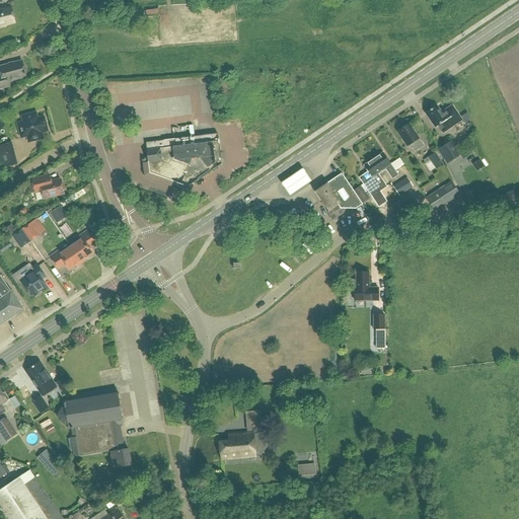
[(0,26),(5,26),(5,25),(14,22),(11,8),(0,10),(0,26)]
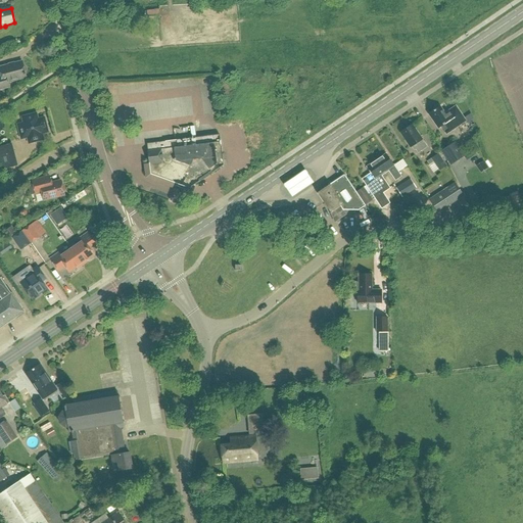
[(24,66),(22,61),(14,63),(13,63),(8,64),(0,66),(0,73),(1,76),(0,76),(0,89),(9,87),(8,83),(27,78),(25,73),(27,70),(26,67),(24,66)]
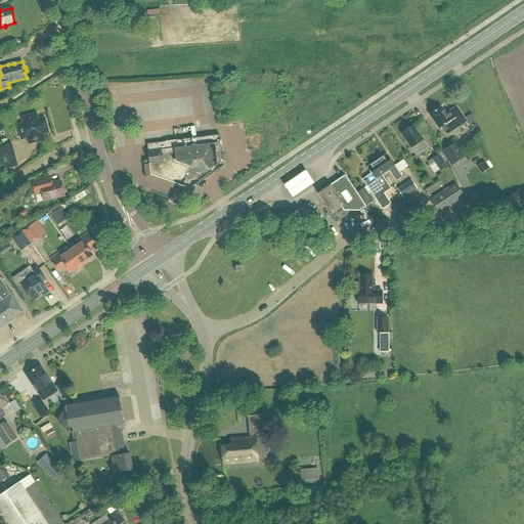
[(439,128),(444,125),(449,132),(466,121),(456,107),(446,115),(440,106),(439,105),(435,108),(436,110),(430,114),(439,128)]
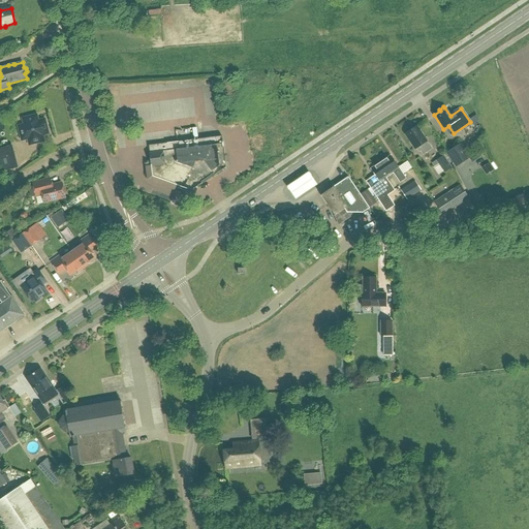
[(41,135),(48,133),(44,120),(38,121),(36,116),(29,117),(26,118),(28,124),(18,126),(22,141),(28,138),(29,145),(43,142),(41,135)]
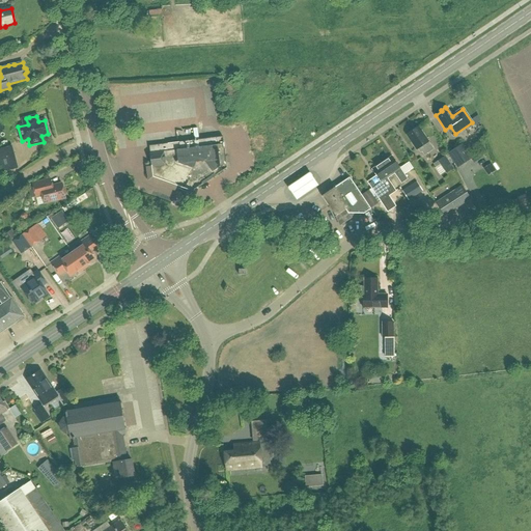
[(435,151),(418,127),(413,131),(411,131),(408,133),(408,134),(407,135),(411,142),(411,143),(415,150),(418,148),(420,151),(421,150),(426,158),(435,151)]
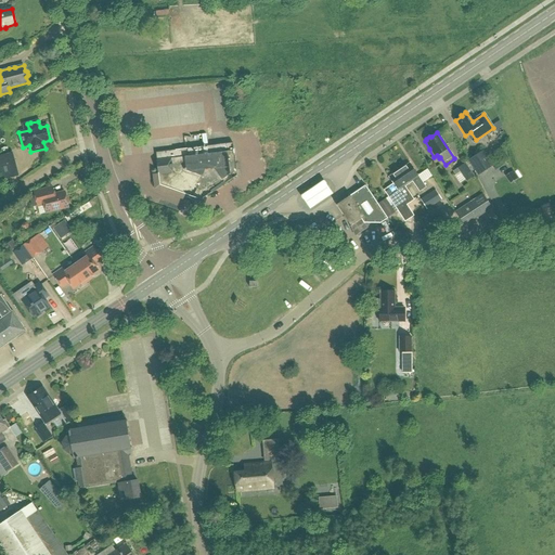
[(224,183),(229,181),(236,176),(232,143),(155,153),(159,185),(201,199),(224,183)]
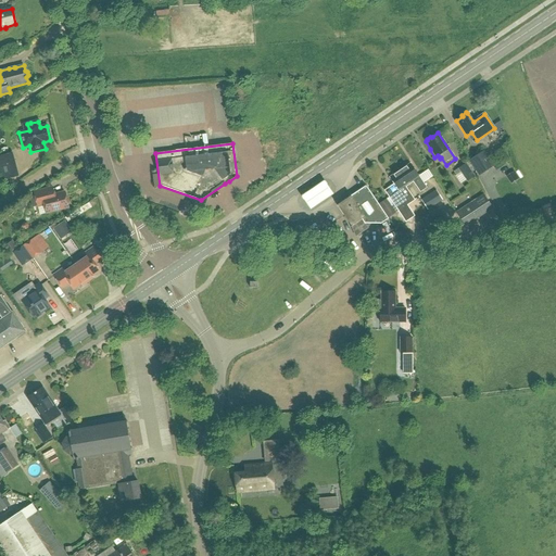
[(494,165),(484,150),(471,159),(481,174),(494,165)]
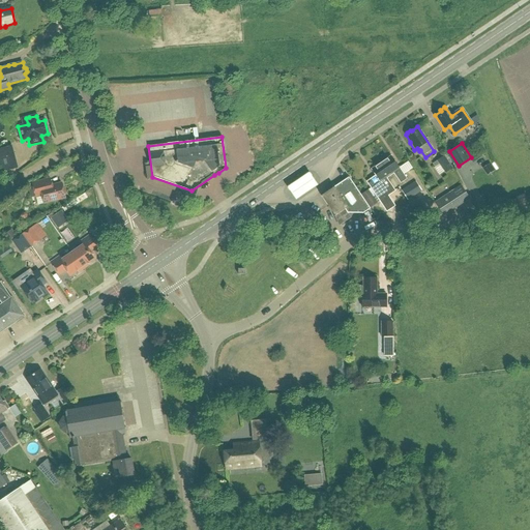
[(381,163),(390,175),(394,173),(401,182),(407,178),(404,174),(412,168),(408,162),(400,168),(391,155),(381,163)]
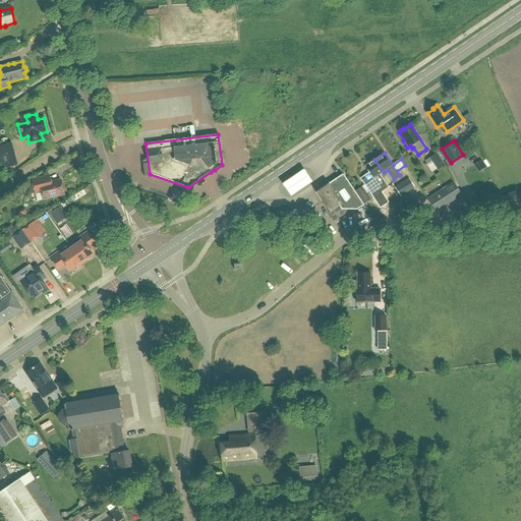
[(439,170),(446,165),(437,153),(429,158),(439,170)]
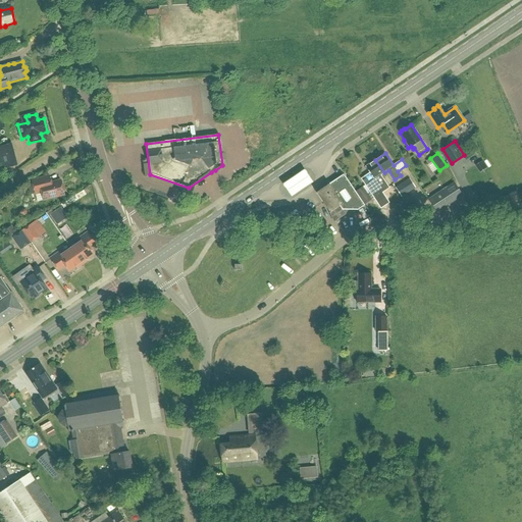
[(0,159),(3,169),(17,166),(14,154),(0,157),(0,159)]
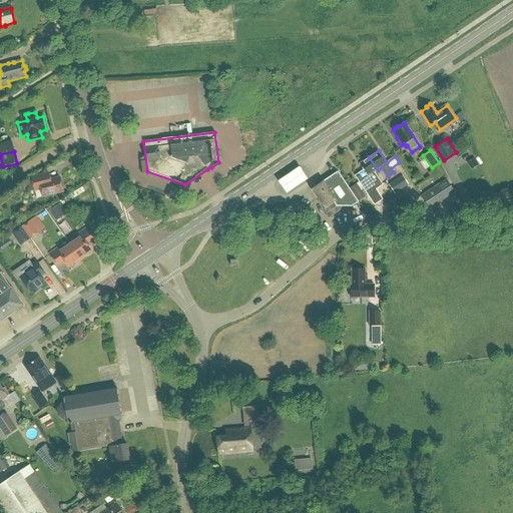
[(375,172),(378,169),(369,157),(360,163),(364,169),(355,176),(368,194),(373,191),(372,190),(382,183),(375,172)]
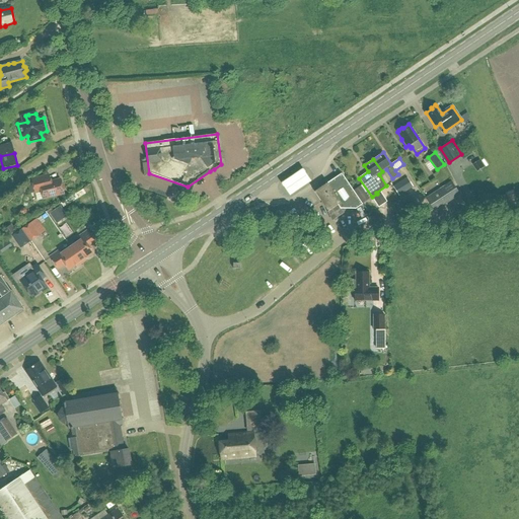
[(356,209),(362,204),(342,173),(314,192),(334,219),(343,213),(341,209),(356,209)]
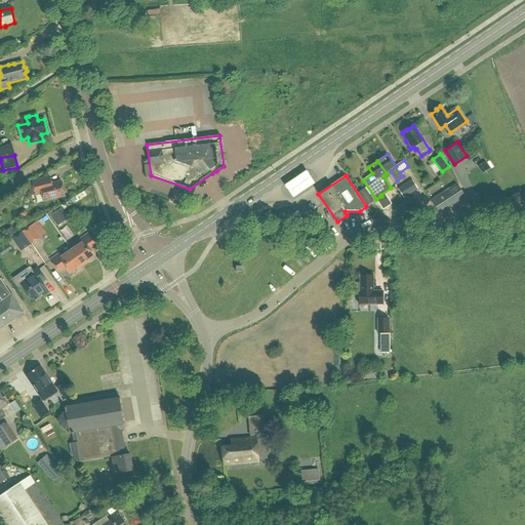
[(51,184),(49,177),(32,182),(35,195),(41,194),(43,201),(65,196),(61,182),(51,184)]
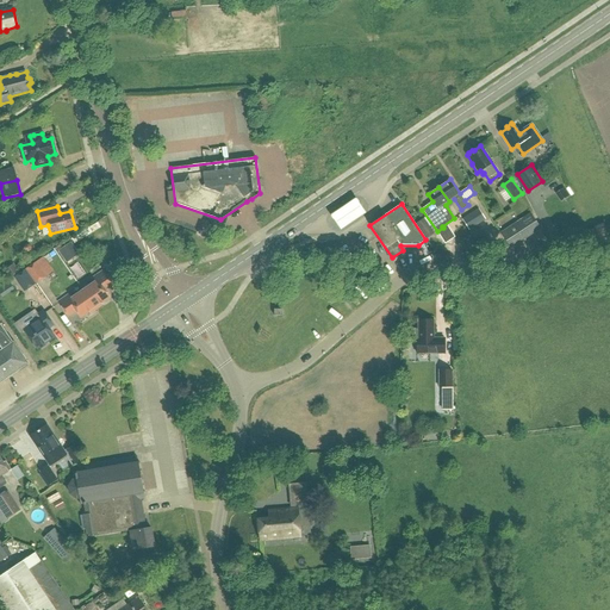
[(468,230),(485,219),(478,209),(461,219),(468,230)]
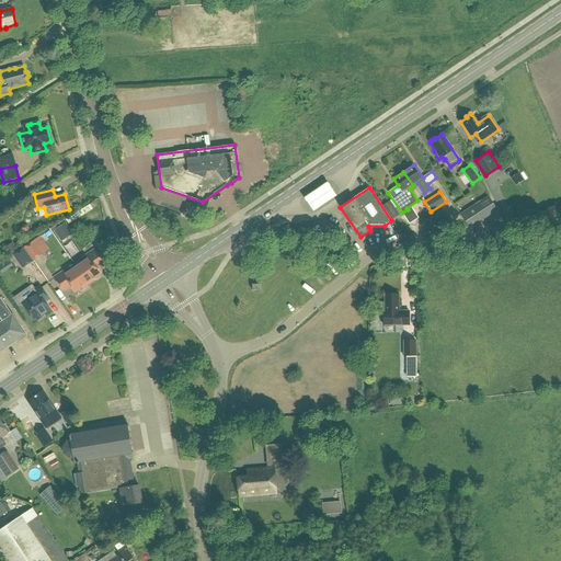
[(473,208),(481,219),(496,209),(489,198),(473,208)]
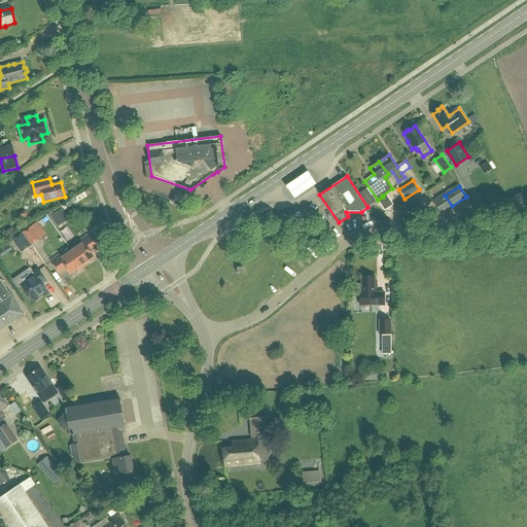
[(447,209),(440,199),(434,203),(441,213),(447,209)]
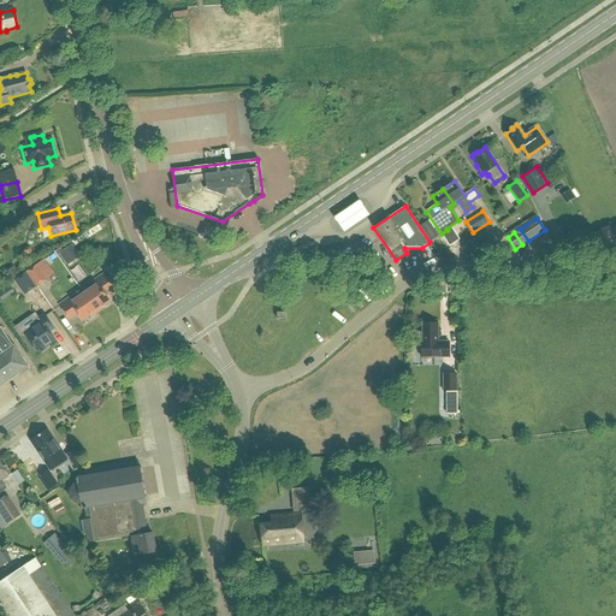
[(47,278),(53,274),(43,260),(37,264),(47,278)]
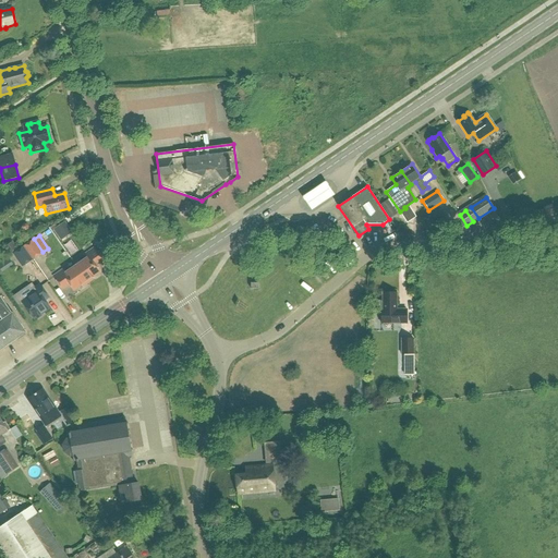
[(23,246),(32,259),(41,253),(33,241),(23,246)]
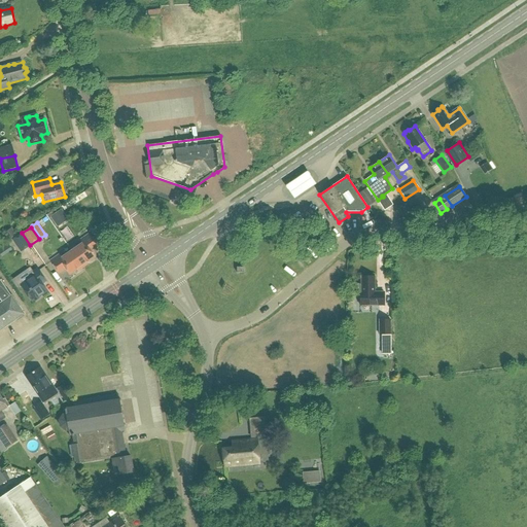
[(22,251),(30,245),(22,233),(13,239),(22,251)]
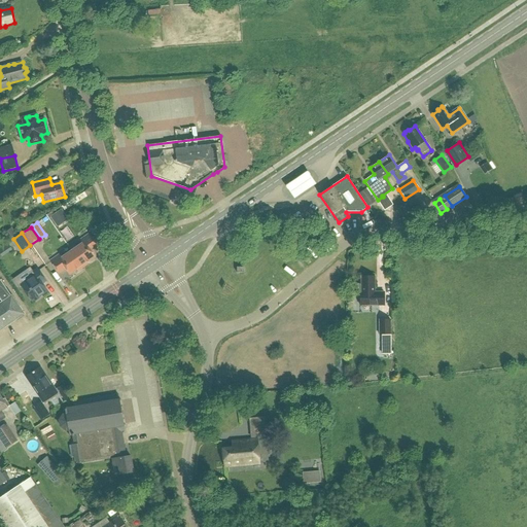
[(71,250),(82,267),(88,262),(86,262),(95,256),(91,251),(97,246),(89,234),(79,240),(81,243),(71,250)]
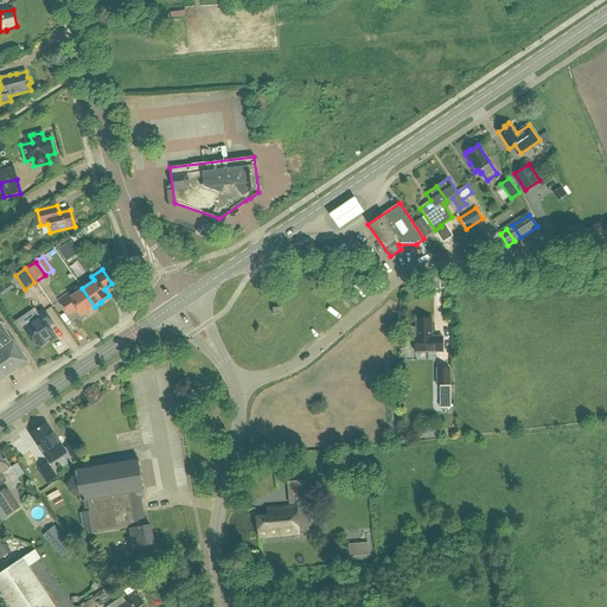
[(89,311),(95,307),(82,288),(70,296),(68,293),(58,300),(68,314),(75,310),(80,317),(89,310),(89,311)]
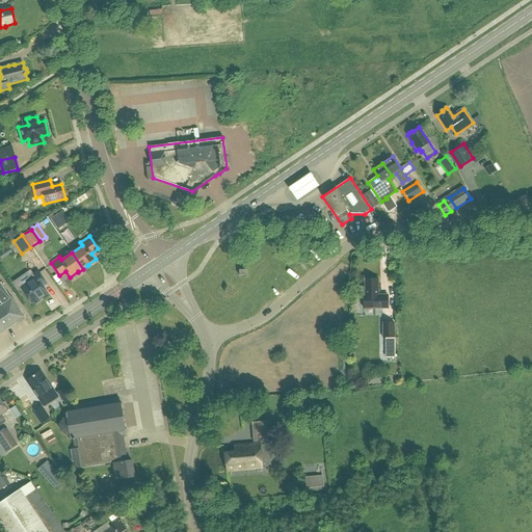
[(33,275),(31,272),(21,280),(21,281),(20,281),(20,282),(20,283),(20,284),(20,285),(22,288),(21,288),(31,303),(34,301),(35,302),(37,300),(47,293),(42,286),(46,283),(37,272),(33,275)]
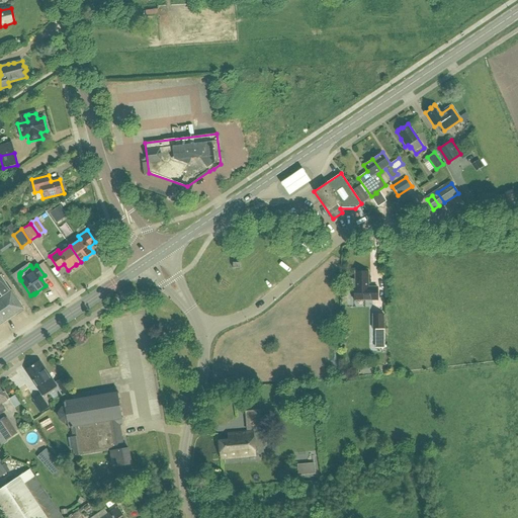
[(368,287),(368,272),(355,272),(355,287),(354,287),(354,300),(378,300),(378,287),(368,287)]
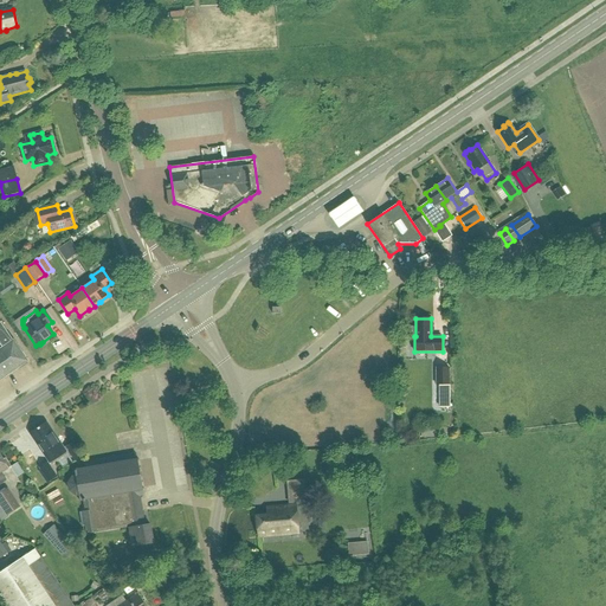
[(0,379),(27,361),(0,322),(0,379)]
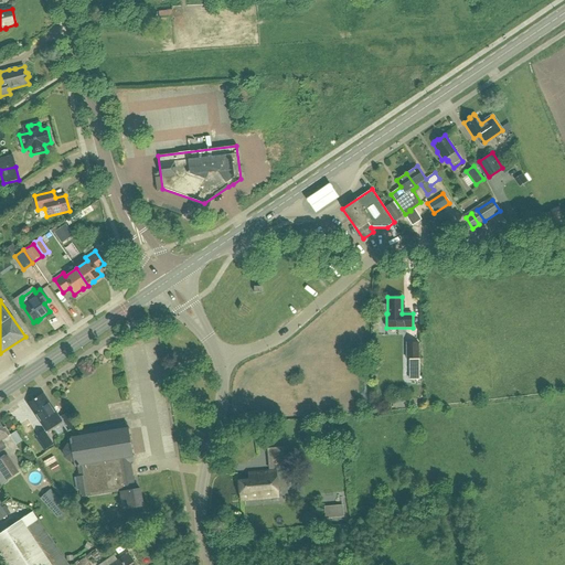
[(407,359),(419,359),(419,342),(406,342),(407,359)]
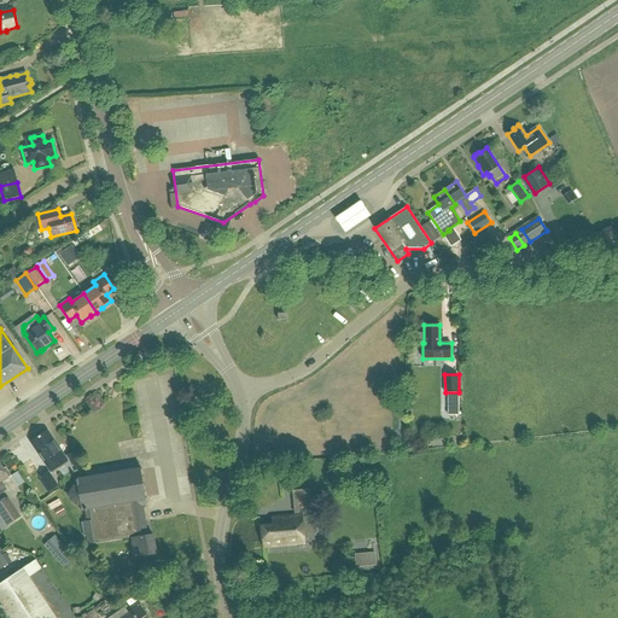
[(68,462),(64,456),(46,431),(30,442),(38,453),(50,471),(56,466),(58,470),(68,462)]
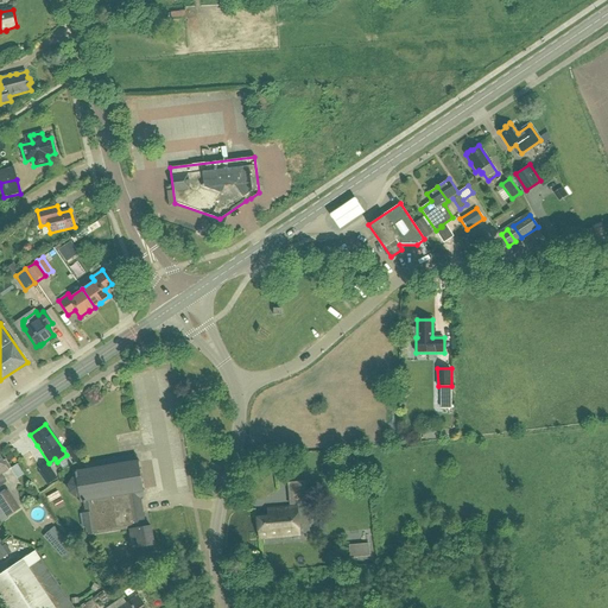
[(74,463),(82,458),(74,447),(67,453),(74,463)]
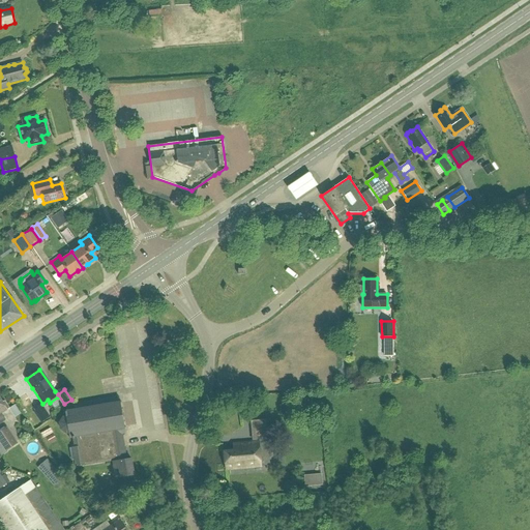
[(75,446),(122,439),(121,434),(125,433),(124,428),(125,428),(125,427),(124,427),(120,403),(121,403),(121,402),(119,402),(118,396),(74,405),(74,410),(64,412),(64,413),(65,412),(66,416),(63,416),(59,422),(60,429),(66,433),(68,433),(69,436),(68,436),(68,437),(72,437),(72,438),(75,446)]
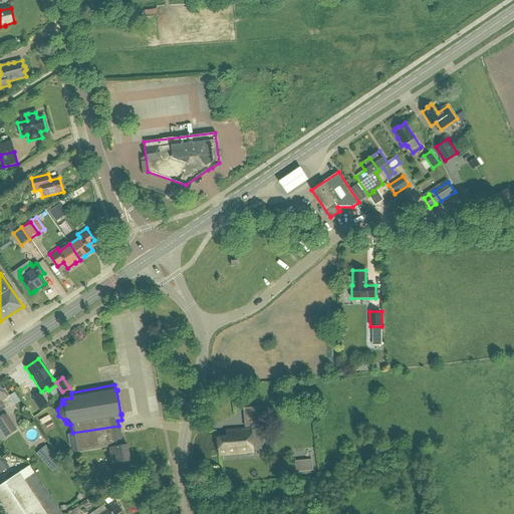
[(2,390),(0,386),(0,411),(6,408),(2,401),(9,396),(4,389),(2,390)]
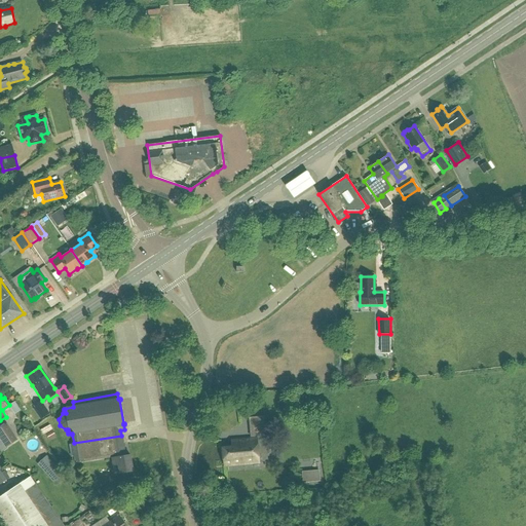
[(42,418),(49,413),(41,401),(34,406),(42,418)]
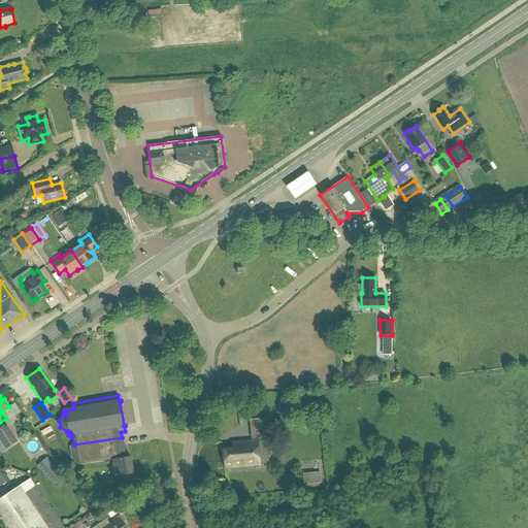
[(265,426),(266,437),(274,436),(273,425),(265,426)]
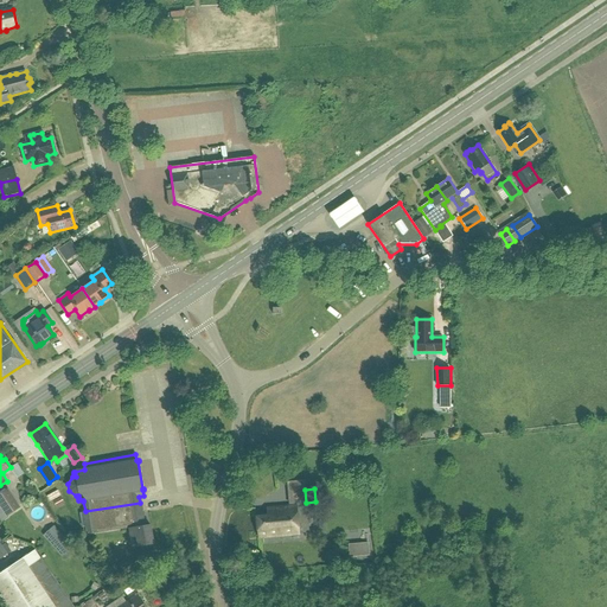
[(8,490),(0,494),(0,505),(7,516),(20,508),(8,490)]
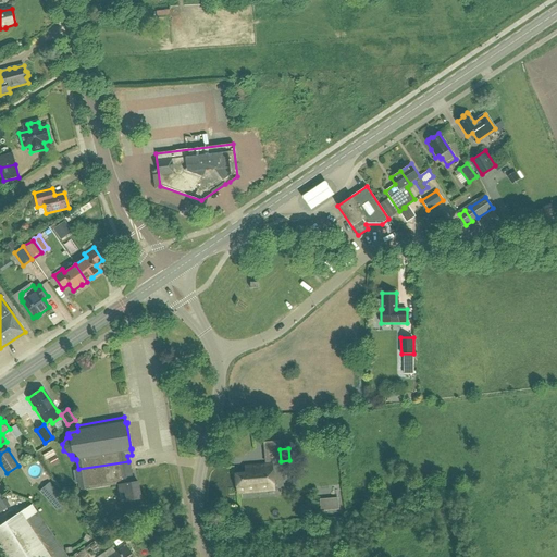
[(49,459),(52,466),(60,462),(57,456),(49,459)]
